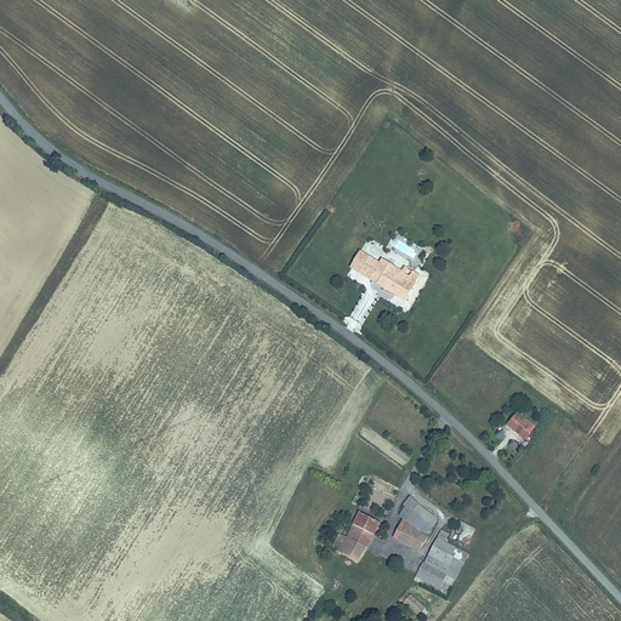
[(370,279),(380,263),(359,251),(349,267),(370,279)]
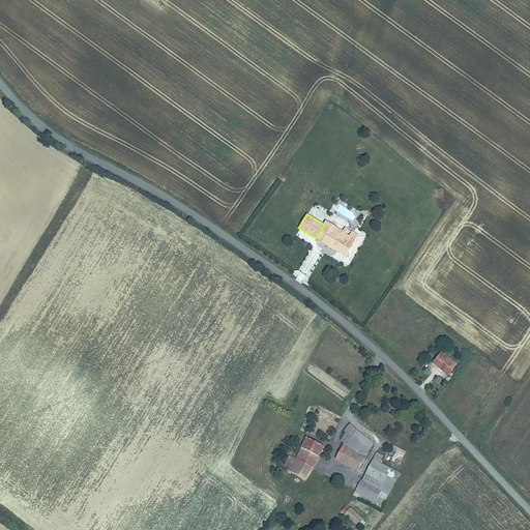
[(346,257),(354,243),(358,236),(345,228),(341,235),(335,232),(337,229),(326,222),(324,225),(316,238),(316,239),(327,246),(327,245),(346,257)]
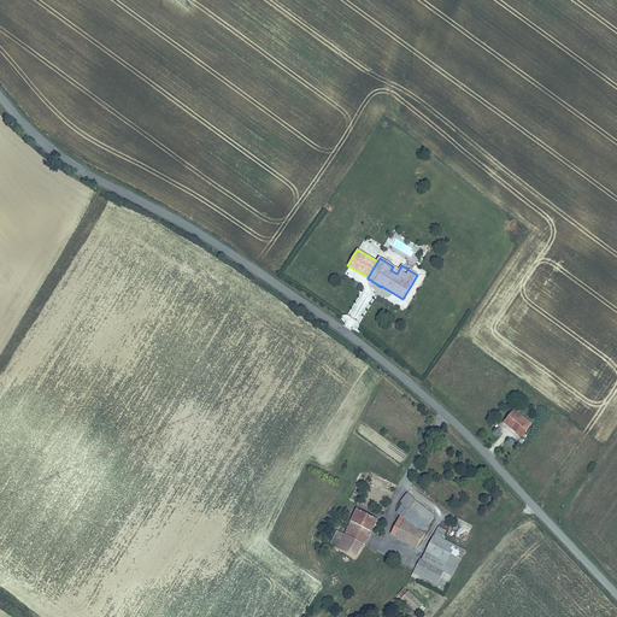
[(363,293),(360,301),(362,301),(360,306),(368,309),(371,297),(363,293)]
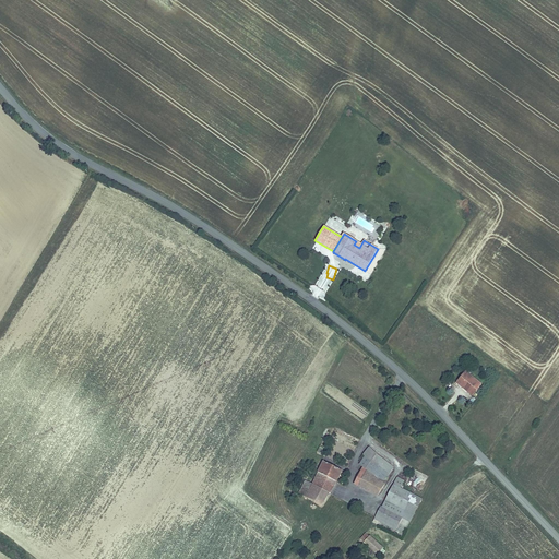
[(476,381),(466,373),(458,383),(468,392),(476,381)]
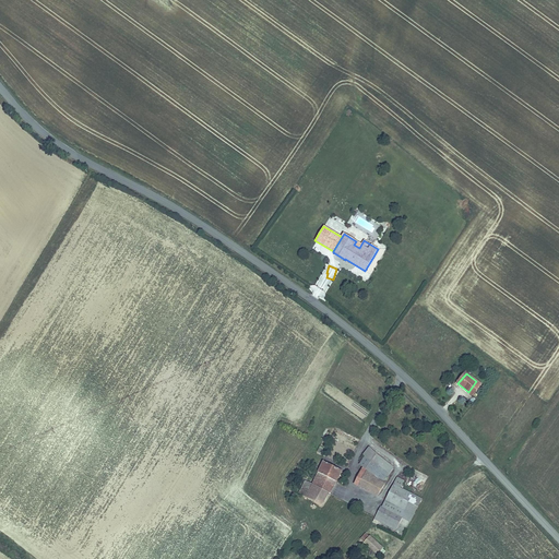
[(482,385),(476,381),(468,392),(474,396),(482,385)]
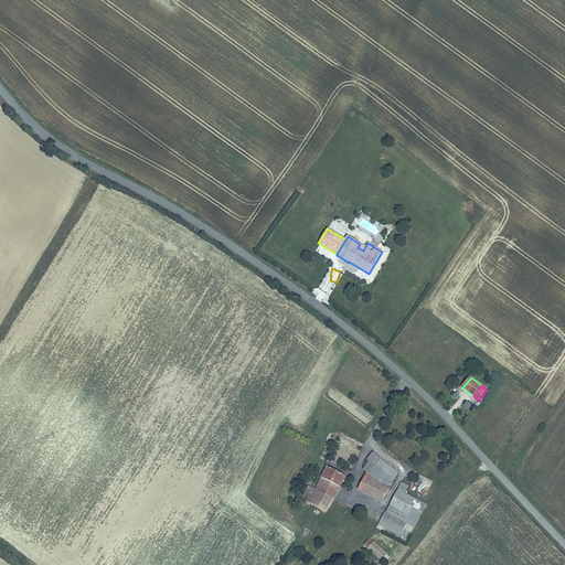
[(380,468),(384,461),(379,458),(374,451),(370,459),(372,461),(368,469),(370,471),(360,488),(375,497),(383,486),(390,476),(380,468)]
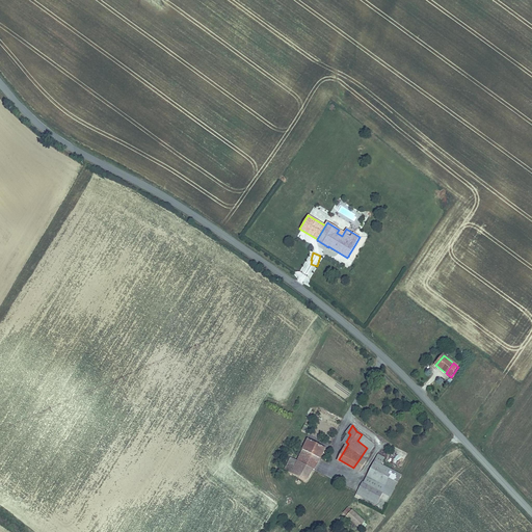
[(371,442),(362,434),(357,441),(367,448),(371,442)]
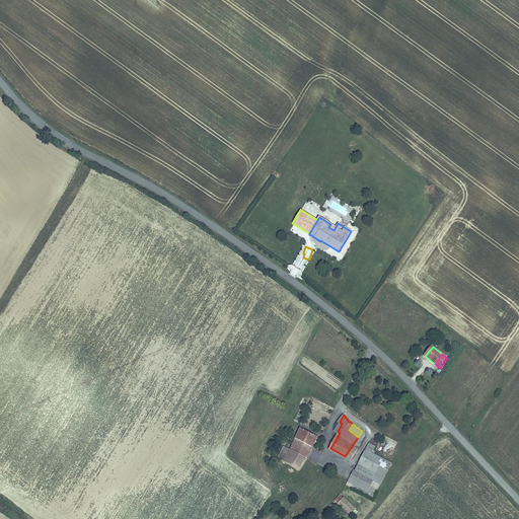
[(304,458),(316,436),(302,429),(290,452),(304,458)]
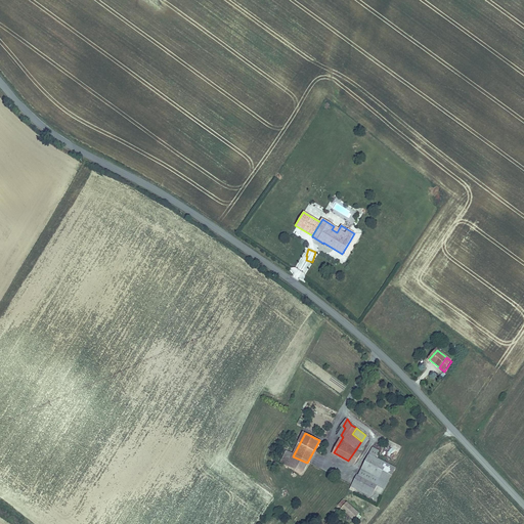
[(365,435),(361,441),(355,450),(360,453),(370,438),(365,435)]
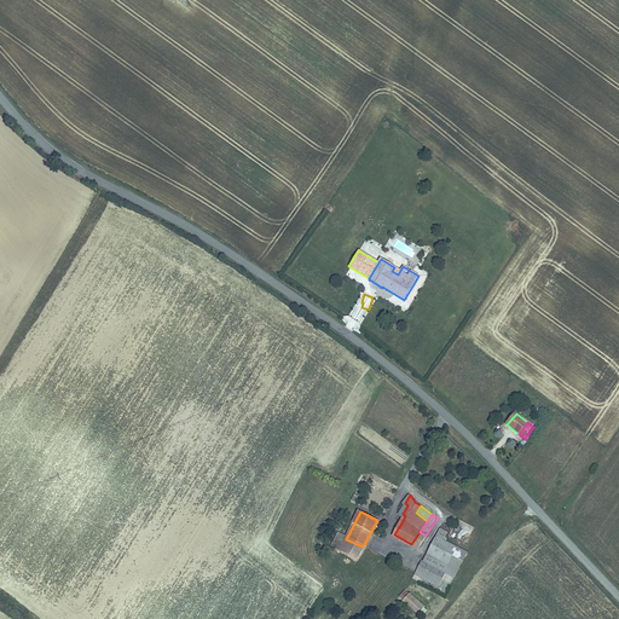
[(381,521),(377,520),(363,547),(357,560),(359,561),(366,545),(369,545),(381,521)]
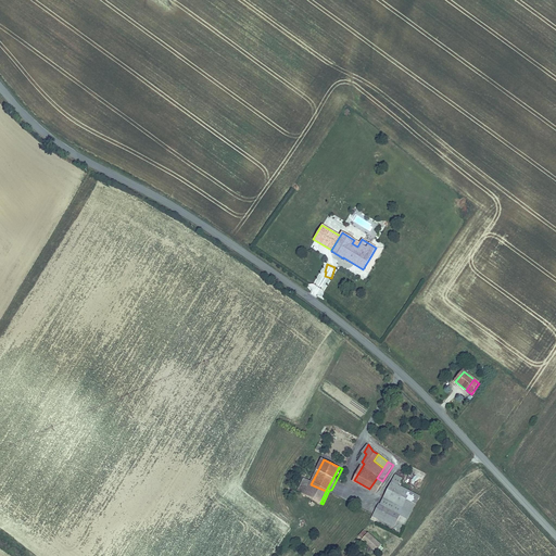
[(395,475),(384,497),(413,512),(420,496),(399,485),(403,478),(395,475)]
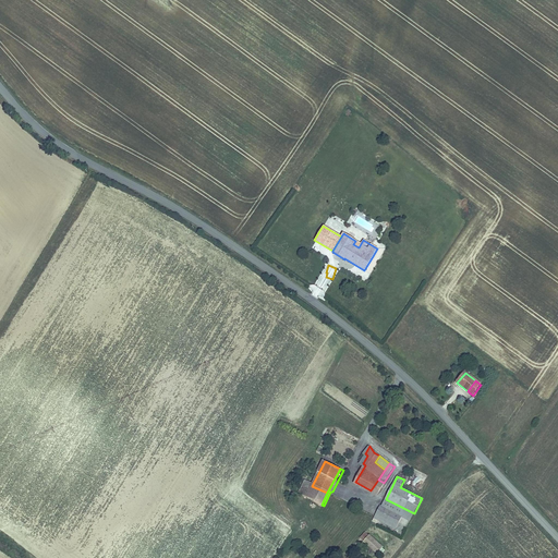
[(378,480),(371,490),(376,494),(384,483),(378,480)]
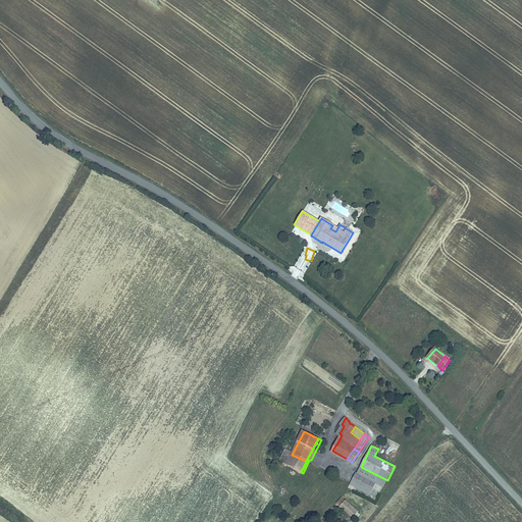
[(286,464),(292,455),(285,451),(279,461),(285,464),(286,464)]
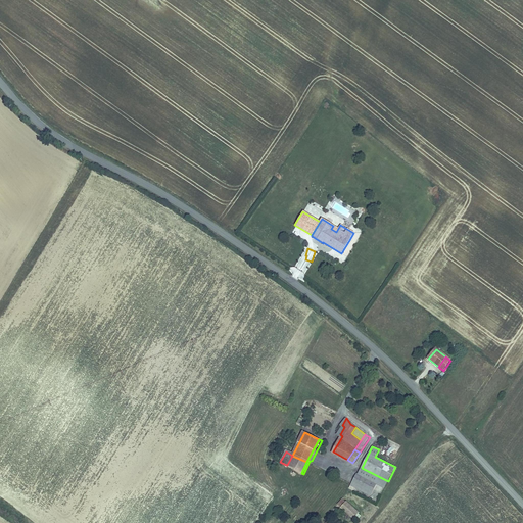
[(301,473),(306,462),(292,456),(287,465),(301,473)]
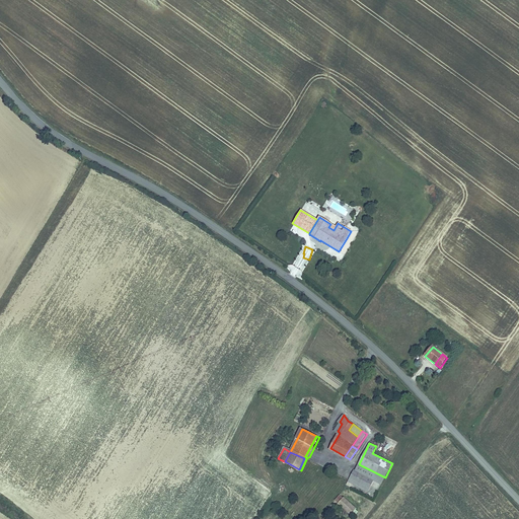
[(385,477),(359,464),(351,479),(368,489),(373,480),(381,485),(385,477)]
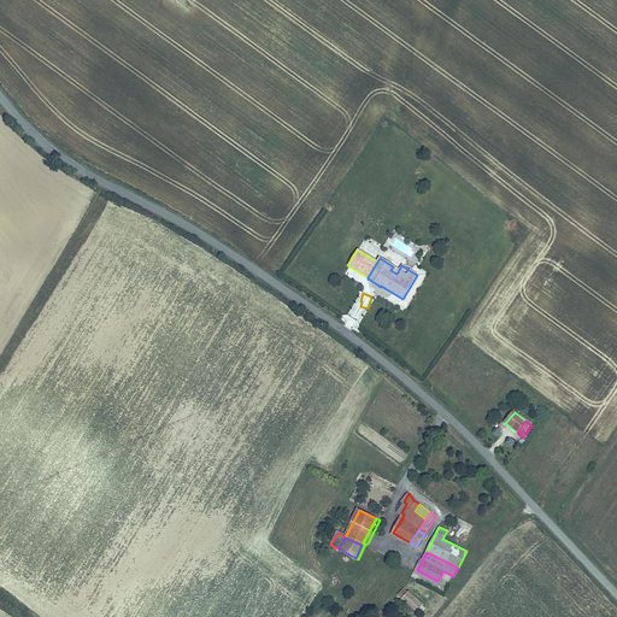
[(417,612),(423,605),(405,588),(399,595),(417,612)]
